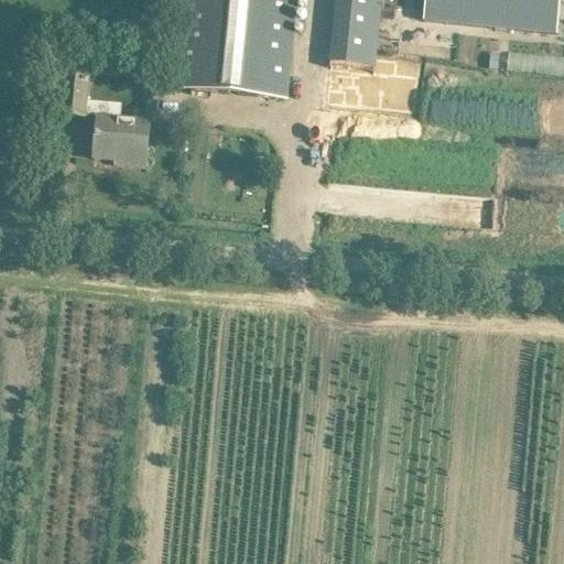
[(184,0),(177,67),(175,89),(286,100),(296,0),(184,0)]
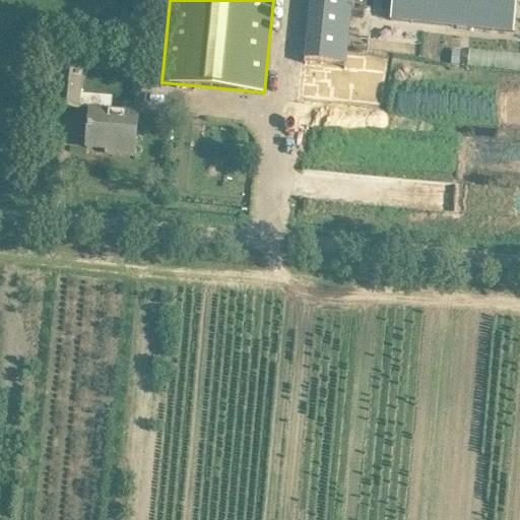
[(345,55),(350,0),(310,0),(304,63),(344,67),(345,55)]
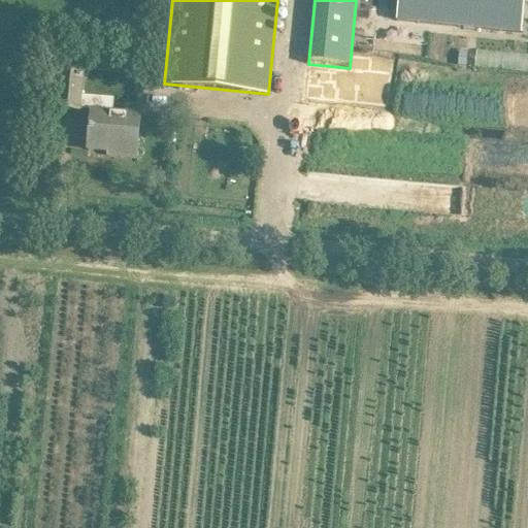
[(398,0),(397,21),(520,34),(523,0),(398,0)]
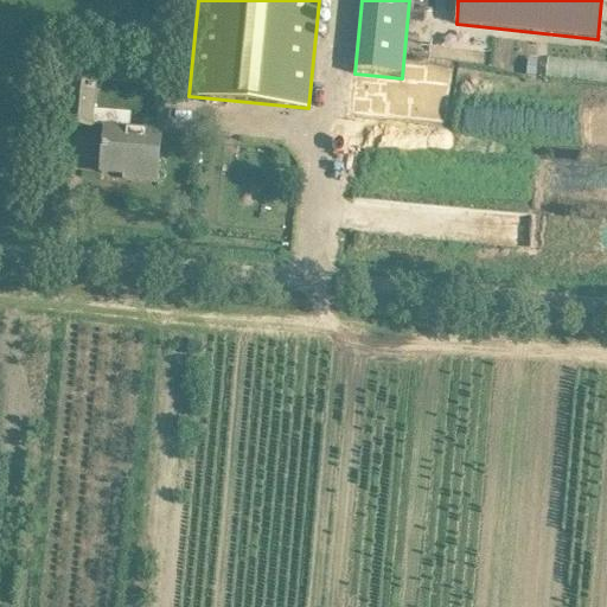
[(445,122),(449,83),(426,81),(427,68),(428,68),(428,66),(427,65),(427,66),(403,64),(402,78),(355,74),(351,113),(398,117),(445,122)]
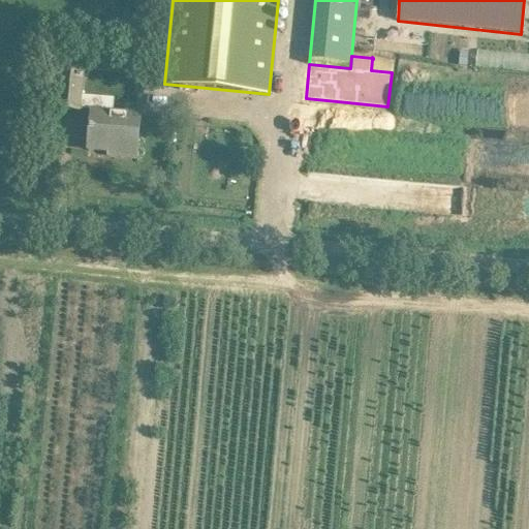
[(60,73),(59,89),(57,110),(80,112),(83,75),(60,73)]
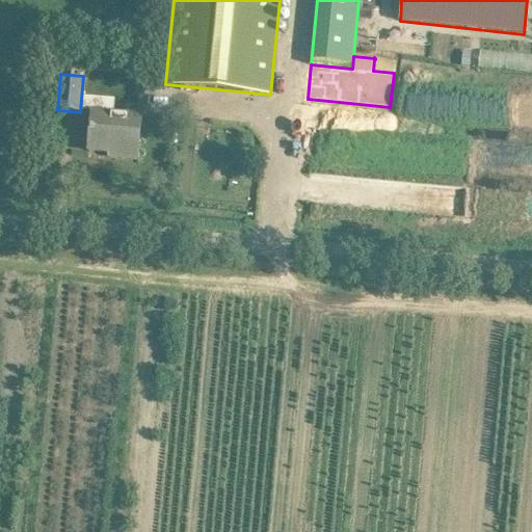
[(92,116),(90,131),(88,152),(121,155),(121,159),(137,161),(140,122),(92,116)]
